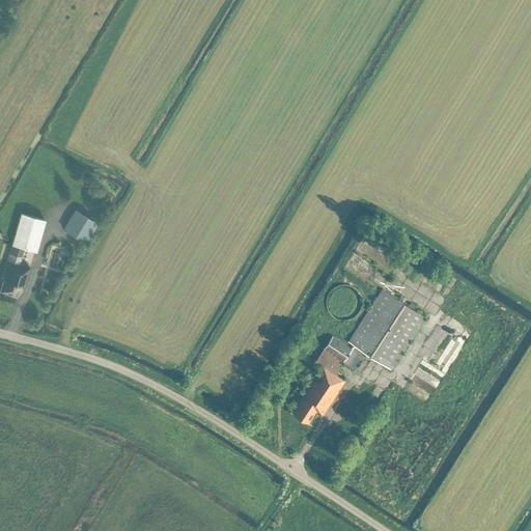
[(35,252),(39,235),(45,220),(2,207),(0,213),(0,231),(15,235),(11,244),(6,260),(1,279),(2,279),(0,287),(0,290),(16,295),(19,283),(25,285),(30,268),(22,266),(22,264),(19,264),(23,249),(35,252)]
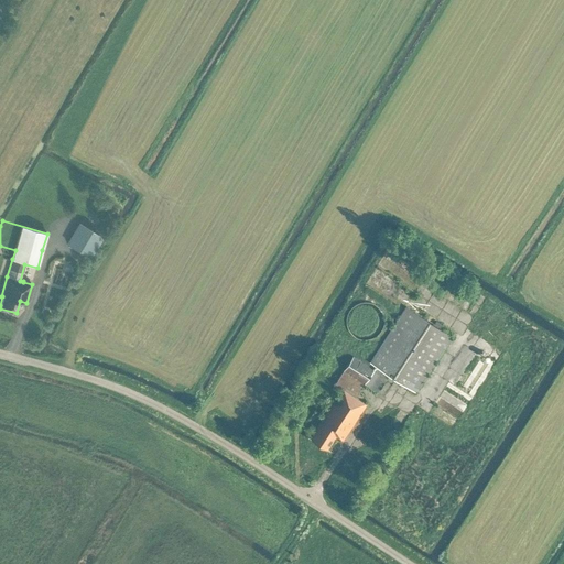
[(89,258),(102,237),(78,223),(65,243),(89,258)]
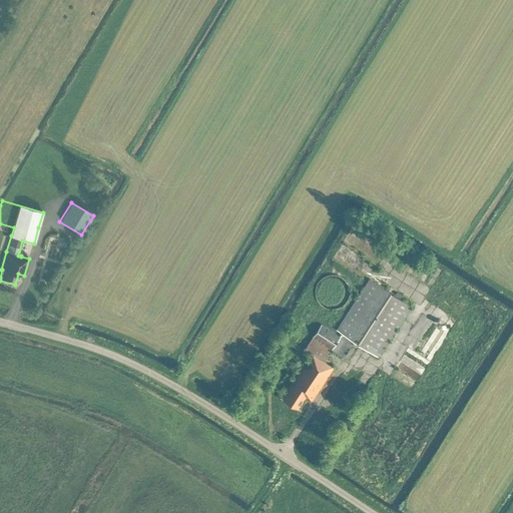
[(425,284),(435,267),(409,249),(398,267),(425,284)]
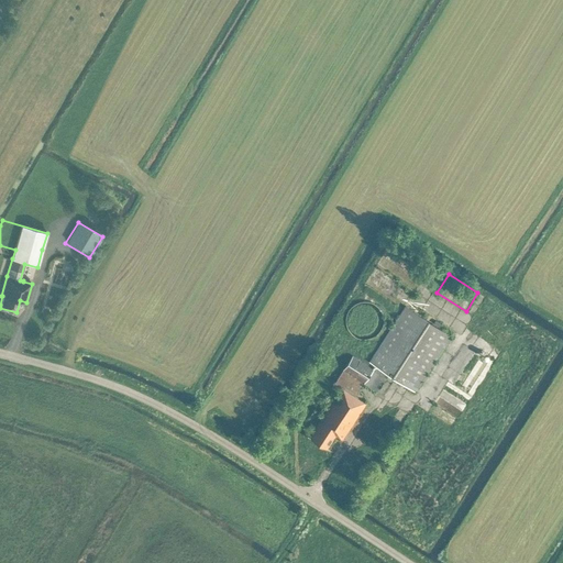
[(415,390),(451,335),(405,305),(368,360),(374,364),(372,367),(352,354),(334,382),(341,386),(316,426),(317,426),(310,437),(327,446),(335,433),(342,438),(366,403),(355,395),(364,383),(376,390),(388,373),(415,390)]
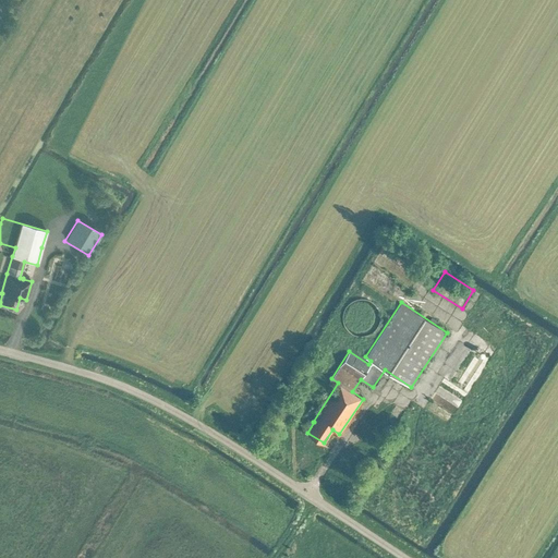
[(453,414),(489,360),(465,343),(429,399),(453,414)]
